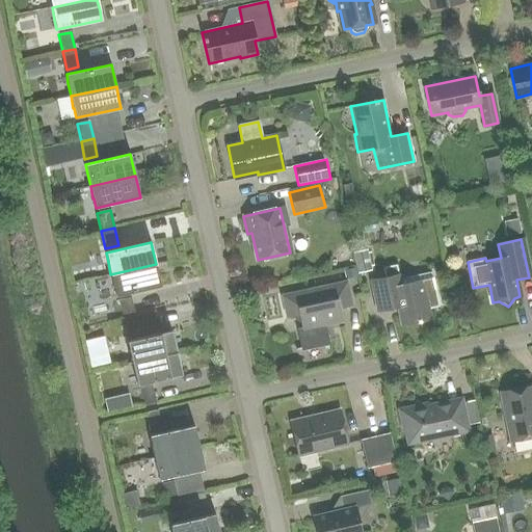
[(353,254),(356,268),(358,276),(360,276),(358,274),(372,271),(368,250),(353,254)]
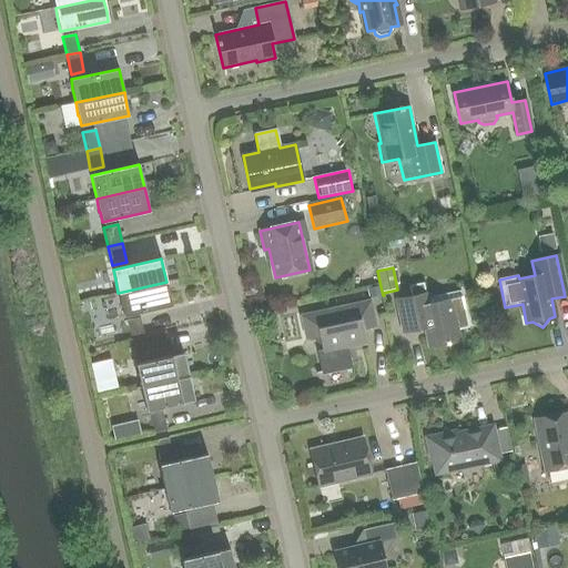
[(170,295),(166,282),(118,293),(121,306),(122,306),(124,316),(172,305),(169,295),(170,295)]
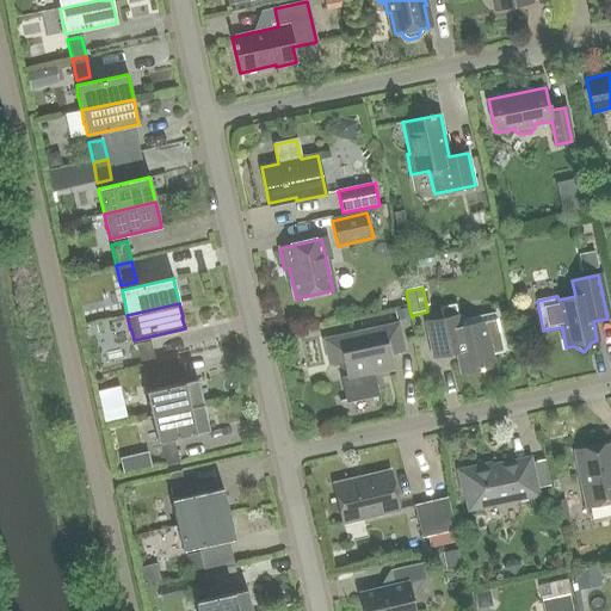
[(461,315),(457,316),(455,304),(440,308),(443,320),(427,322),(434,357),(458,352),(463,372),(493,366),(491,355),(504,352),(495,313),(462,320),(461,315)]
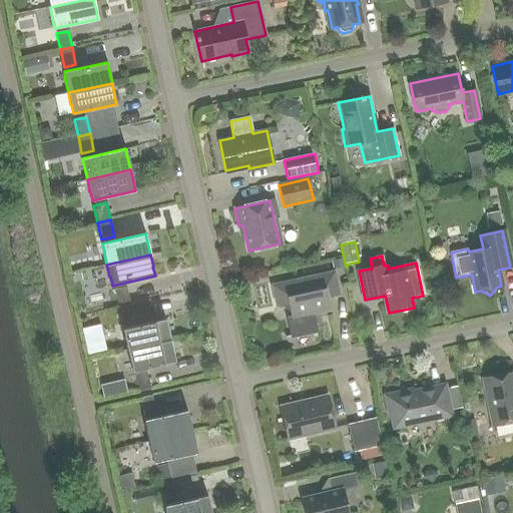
[(334,270),(346,267),(344,259),(332,262),(334,270)]
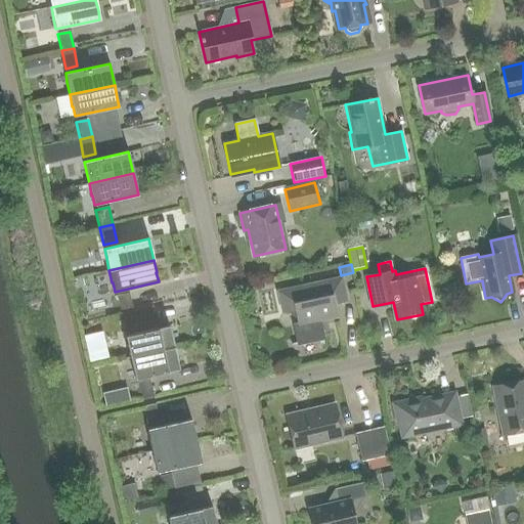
[(318,321),(337,317),(335,304),(346,302),(341,277),(277,292),(282,313),(294,310),(297,324),(294,324),(298,344),(322,339),(318,321)]
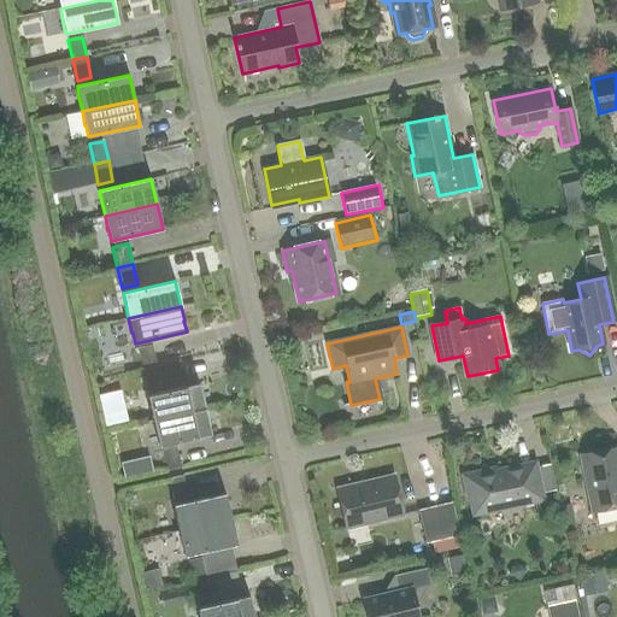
[(142,369),(156,366),(152,346),(139,348),(142,369)]
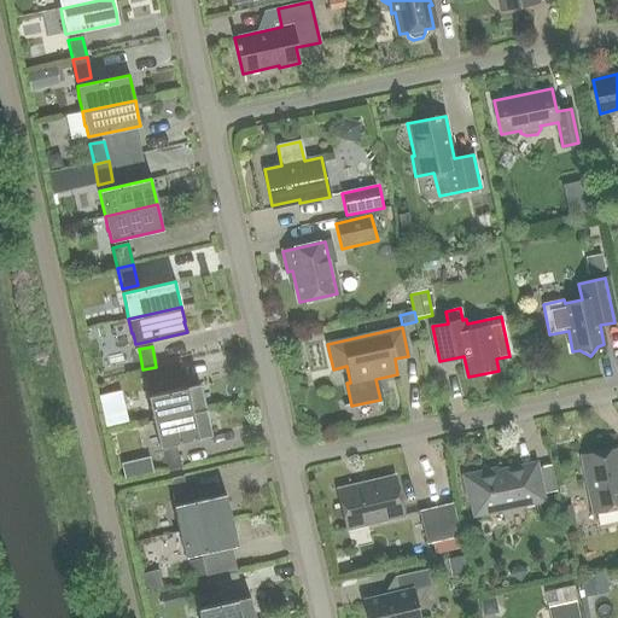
[(156,367),(143,369),(144,373),(147,390),(185,382),(180,361),(156,367)]
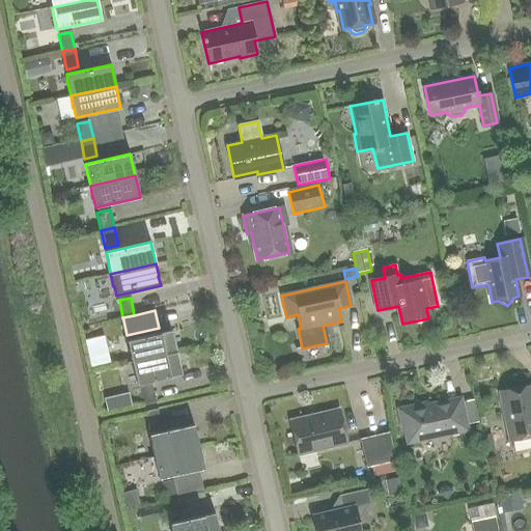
[(131,362),(176,352),(173,339),(171,330),(127,340),(129,350),(131,362)]
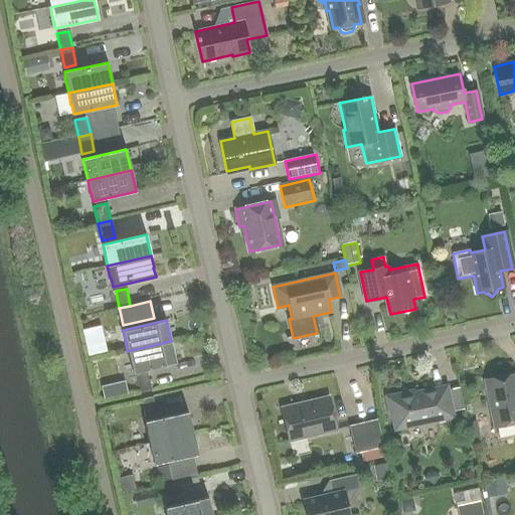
[(105,324),(87,328),(92,353),(111,350),(105,324)]
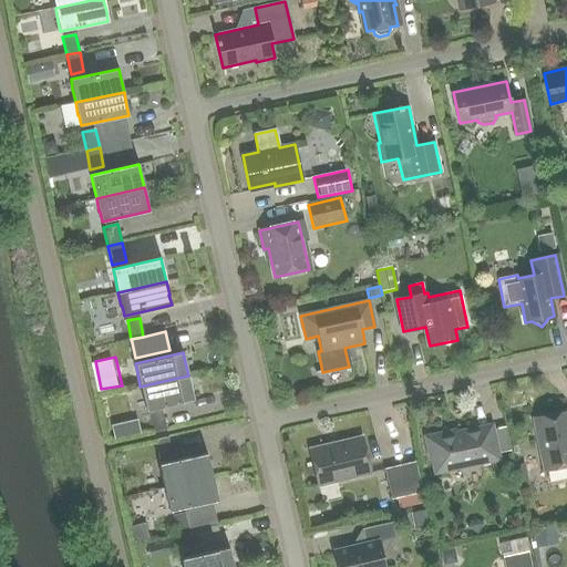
[(192,389),(188,375),(140,387),(143,400),(144,400),(146,410),(193,399),(191,389),(192,389)]
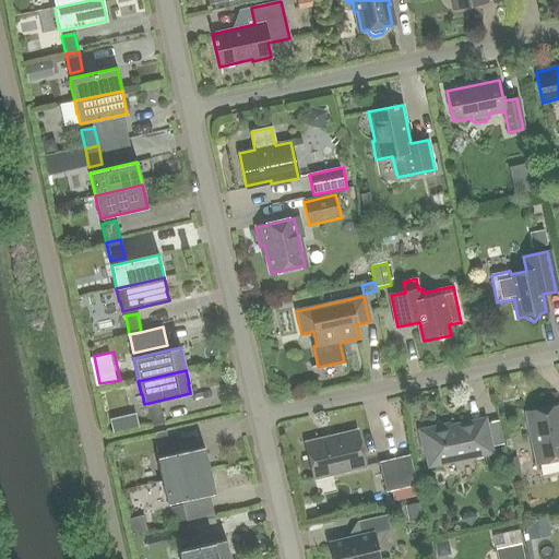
[(151,427),(164,424),(159,405),(146,408),(151,427)]
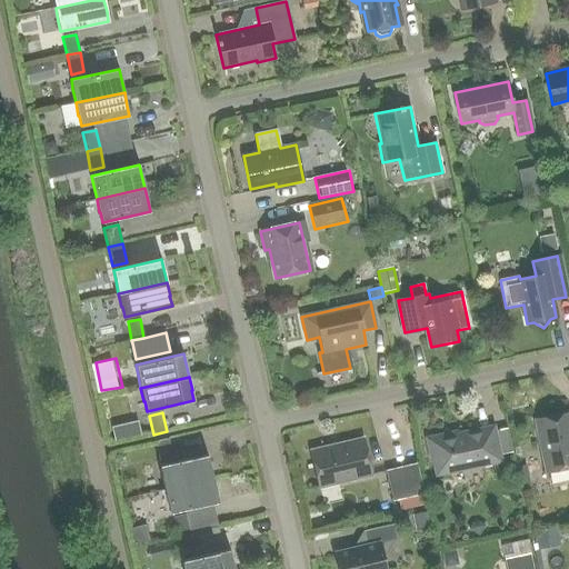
[(546,472),(568,467),(568,413),(535,420),(546,472)]
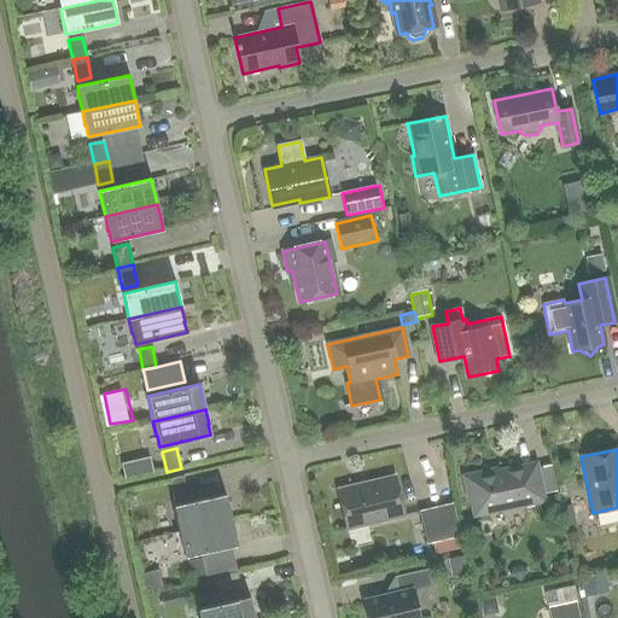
[(543,501),(535,464),(488,474),(488,472),(464,477),(470,501),(471,500),(474,516),(543,501)]
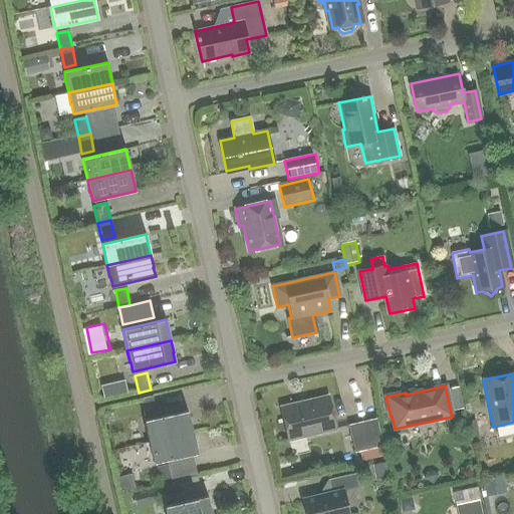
[(144,417),(156,414),(152,397),(140,400),(144,417)]
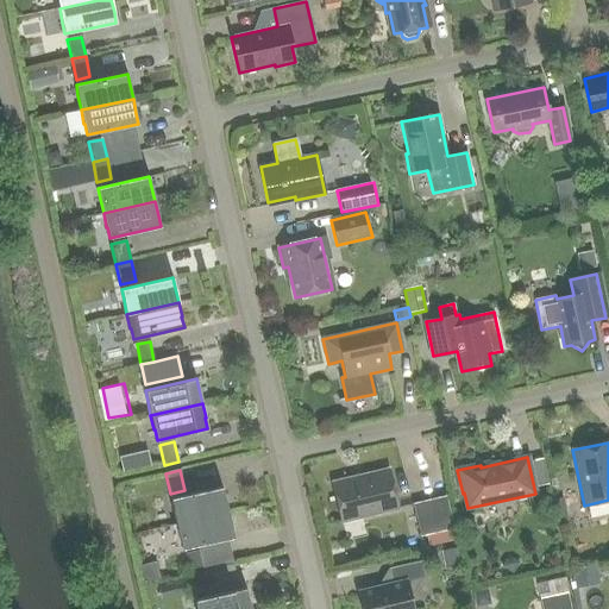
[(396,508),(388,470),(333,483),(341,521),(396,508)]
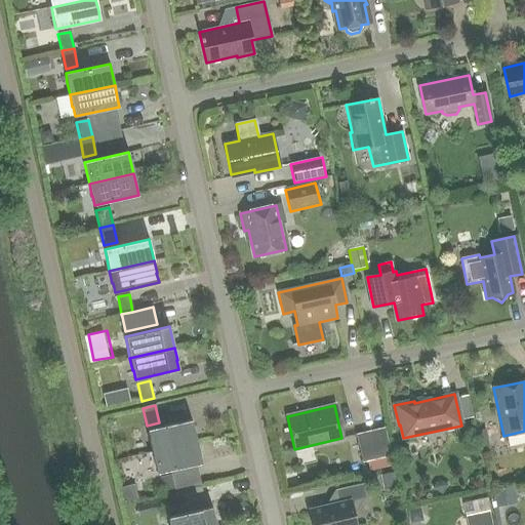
[(152,452),(197,441),(194,429),(193,429),(191,419),(147,430),(150,439),(149,439),(152,452)]
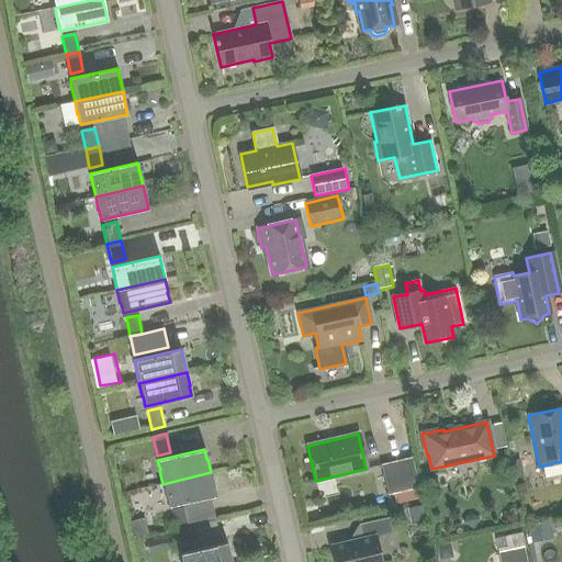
[(418,487),(411,458),(381,464),(388,495),(418,487)]
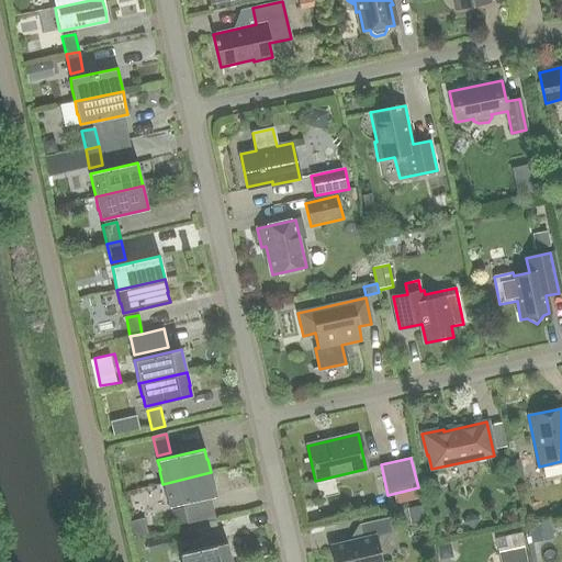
[(211,472),(163,484),(166,497),(166,496),(168,506),(169,506),(183,503),(184,508),(170,510),(173,521),(176,530),(209,521),(208,515),(203,498),(215,496),(213,485),(211,472)]
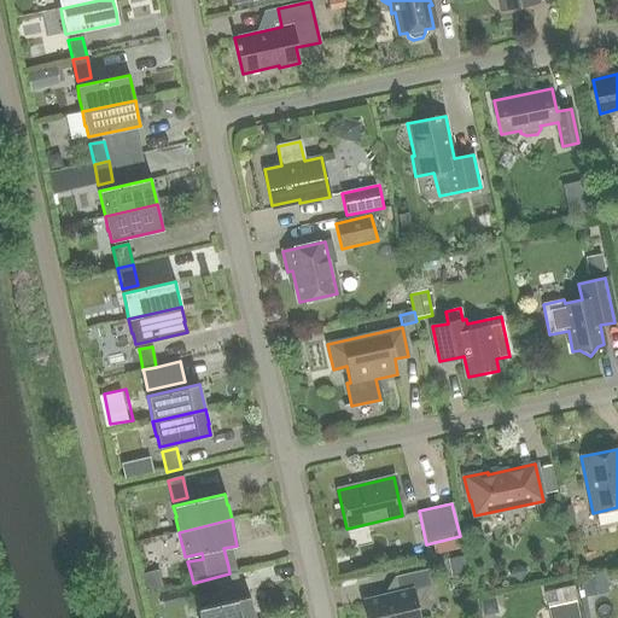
[(418,617),(413,590),(431,586),(427,569),(394,577),(398,593),(363,601),(367,617),(418,617)]
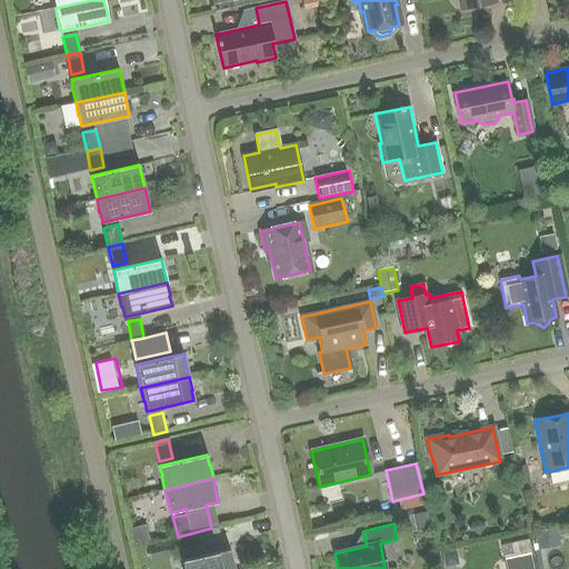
[(533,532),(538,550),(560,545),(557,527),(533,532)]
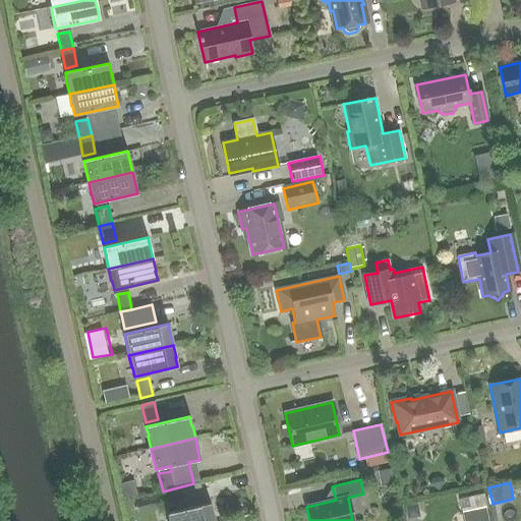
[(179,510),(166,513),(168,520),(214,520),(213,512),(212,512),(210,503),(198,506),(193,483),(163,491),(167,509),(178,506),(179,510)]
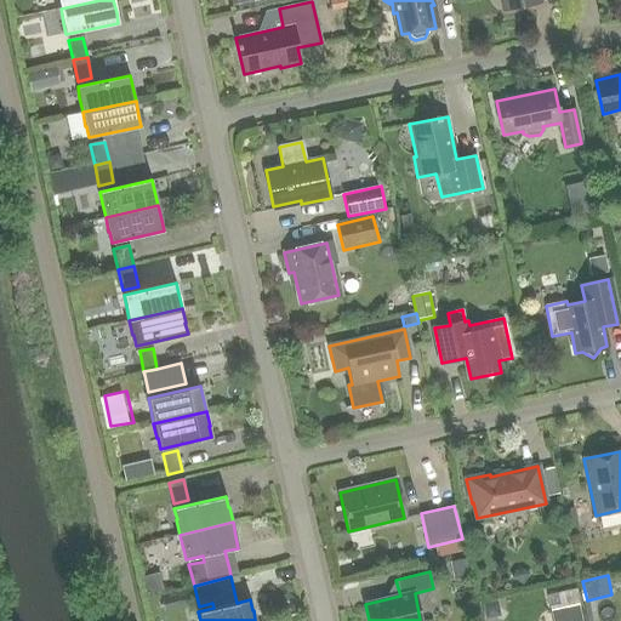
[(550,611),(552,620),(581,620),(577,605),(550,611)]
